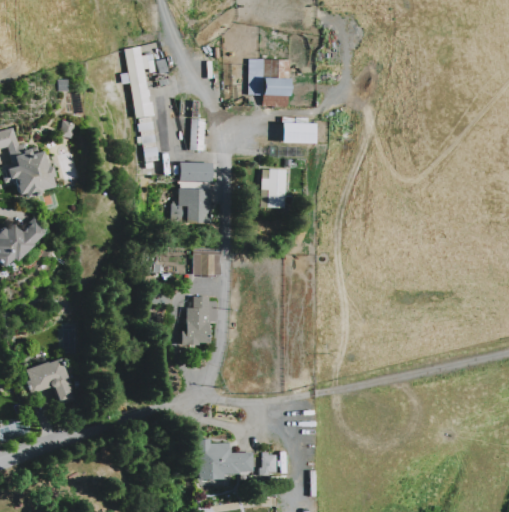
[(135,118),(152,115),(145,71),(154,69),(152,54),(141,55),(140,46),(125,49),(128,73),(122,74),(123,84),(131,83),(135,118)]
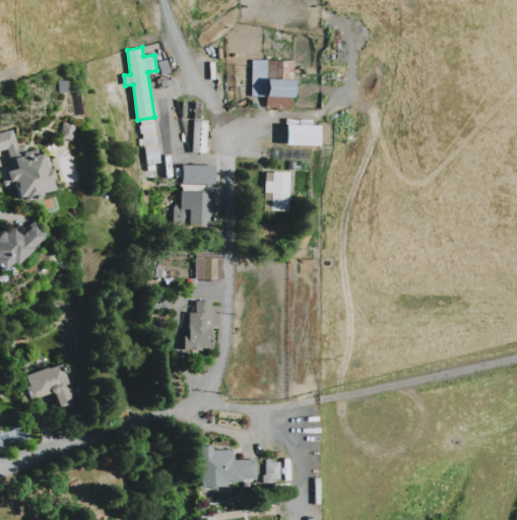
[(293,108),(295,61),(252,59),(251,95),(266,95),(266,107),(293,108)]
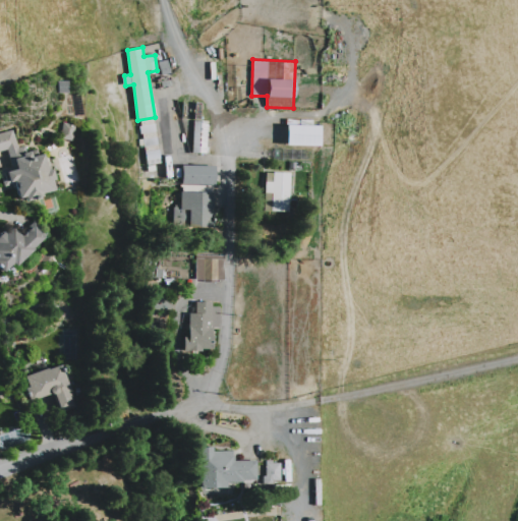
[(182,103),(182,119),(203,119),(203,104),(182,103)]
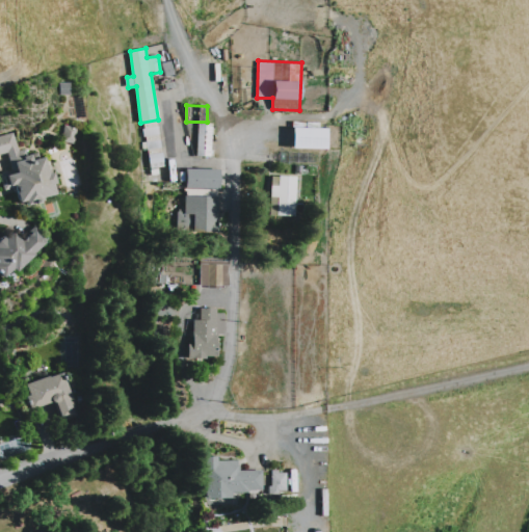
[(142,124),(148,149),(149,149),(152,168),(165,165),(158,121),(142,124)]
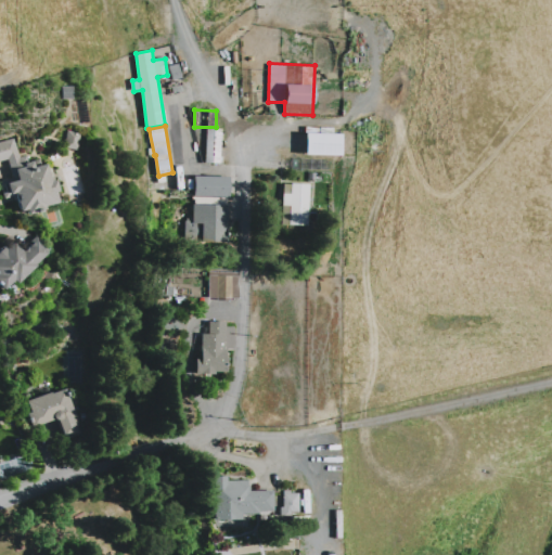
[(206,163),(220,163),(221,129),(207,128),(206,163)]
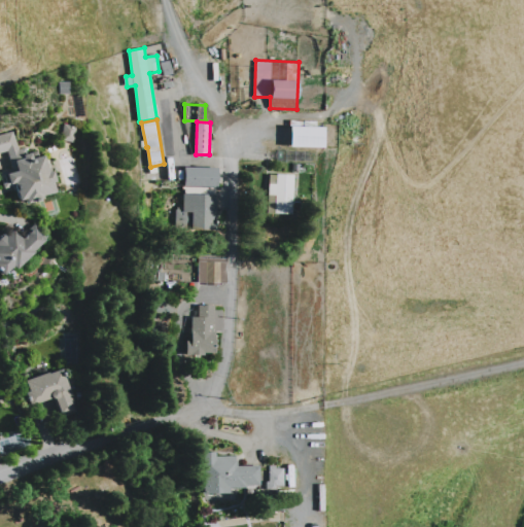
[(74,142),(76,126),(64,125),(62,140),(74,142)]
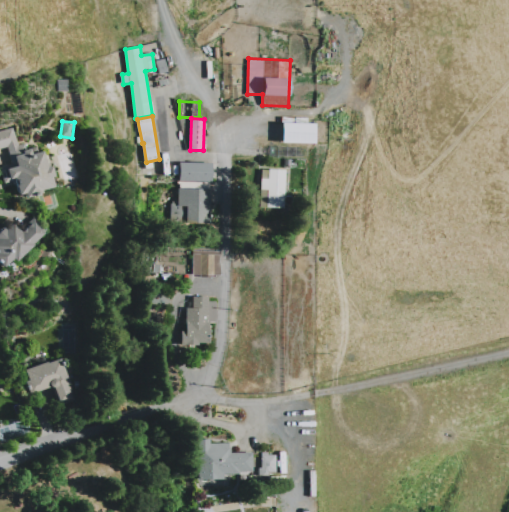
[(314,143),(314,123),(281,122),(280,142),(314,143)]
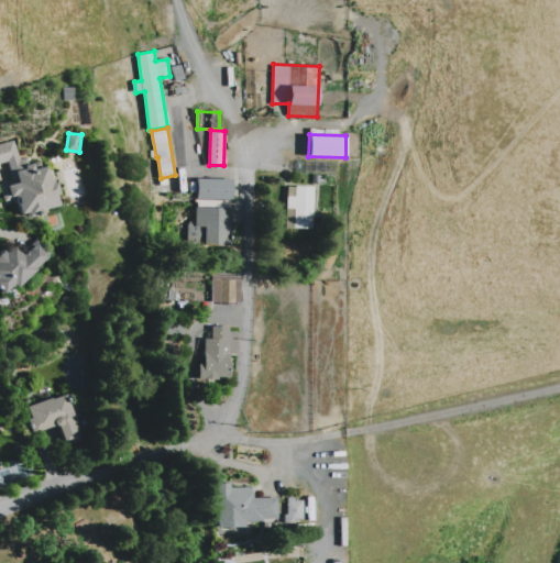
[(61,207),(56,181),(48,184),(44,161),(29,164),(28,157),(20,158),(17,141),(0,143),(0,163),(9,162),(12,180),(0,183),(0,184),(3,201),(17,198),(20,216),(61,207)]
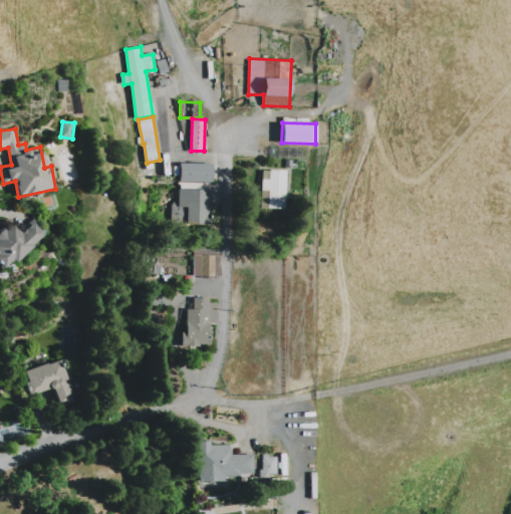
[(180,182),(212,183),(213,164),(180,163),(180,182)]
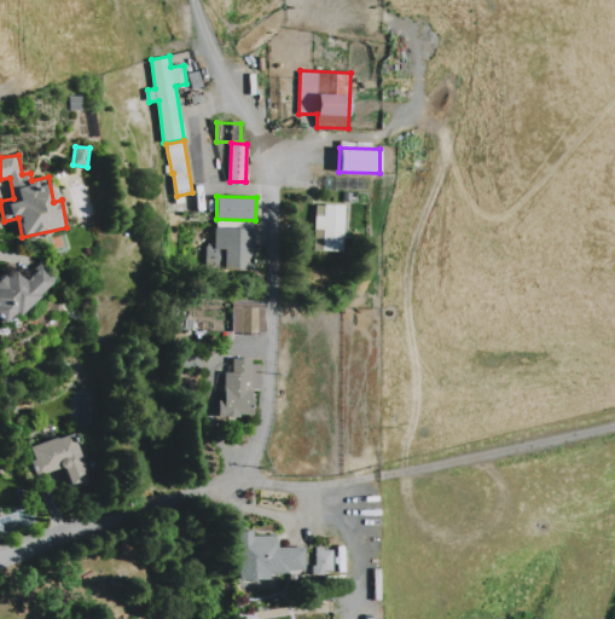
[(343,252),(344,206),(315,204),(314,250),(343,252)]
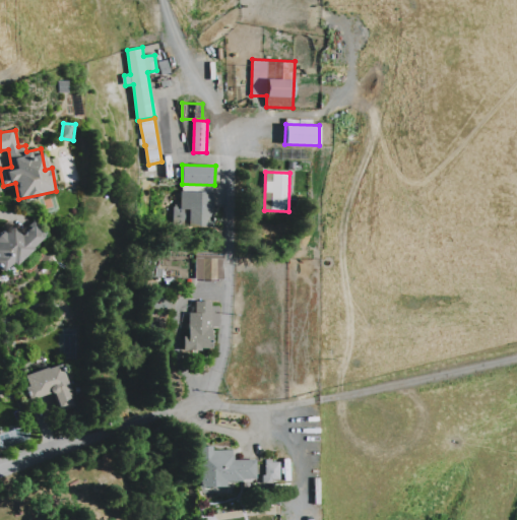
[(213,228),(213,192),(180,191),(180,205),(174,205),(174,226),(213,228)]
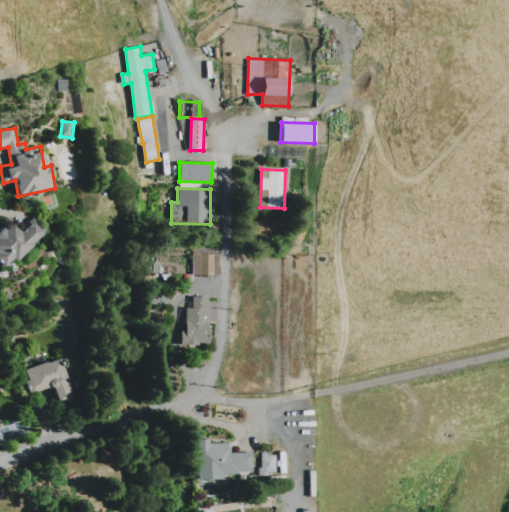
[(20,231),(11,221),(0,231),(0,263),(5,268),(43,233),(31,221),(20,231)]
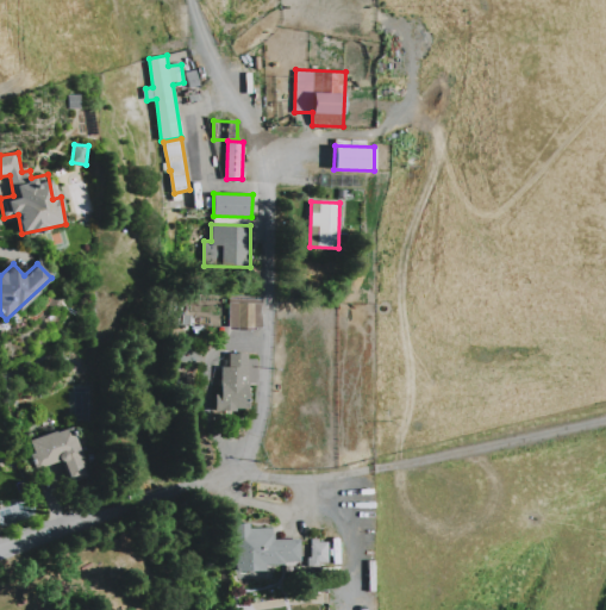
[(230,327),(263,328),(263,299),(230,298),(230,327)]
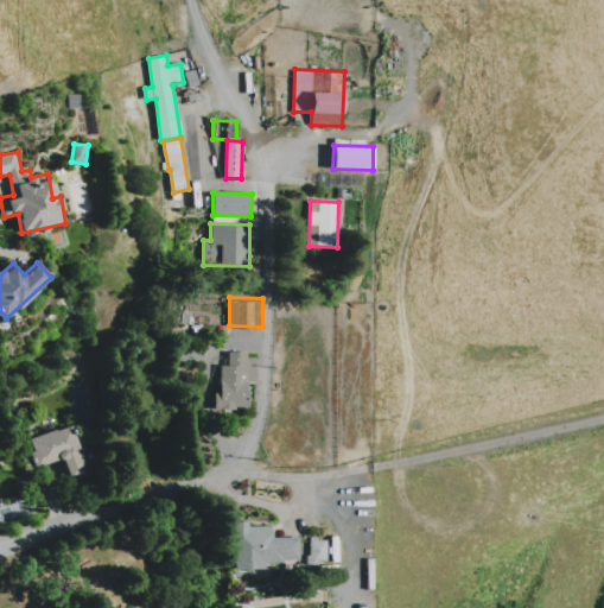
[(248,409),(248,382),(256,382),(256,354),(229,354),(229,366),(222,365),(221,393),(216,393),(216,409),(248,409)]
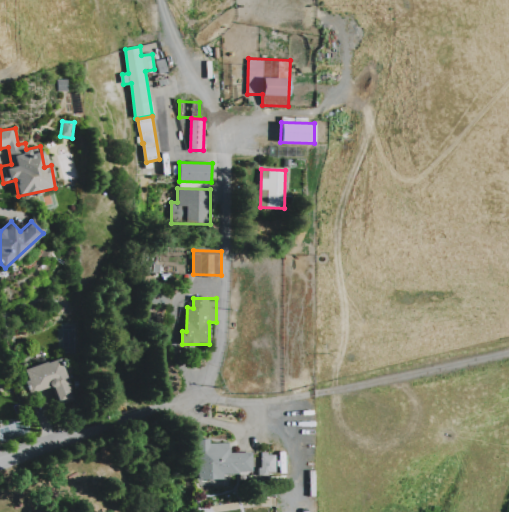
[(23,369),(30,393),(52,386),(58,405),(73,400),(60,357),(23,369)]
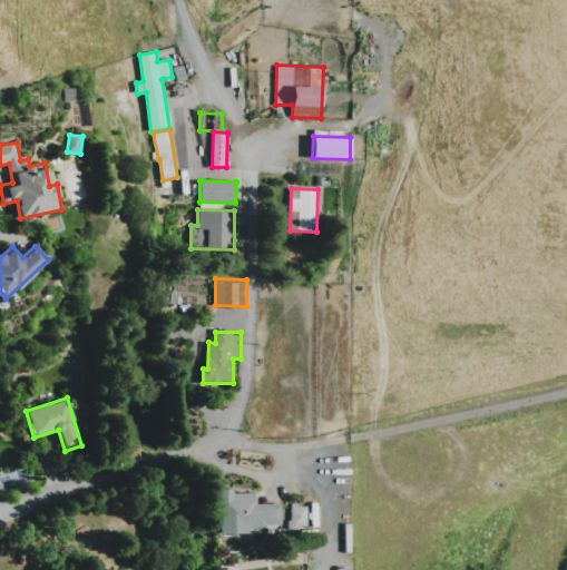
[(33,483),(30,469),(0,474),(0,478),(2,490),(33,483)]
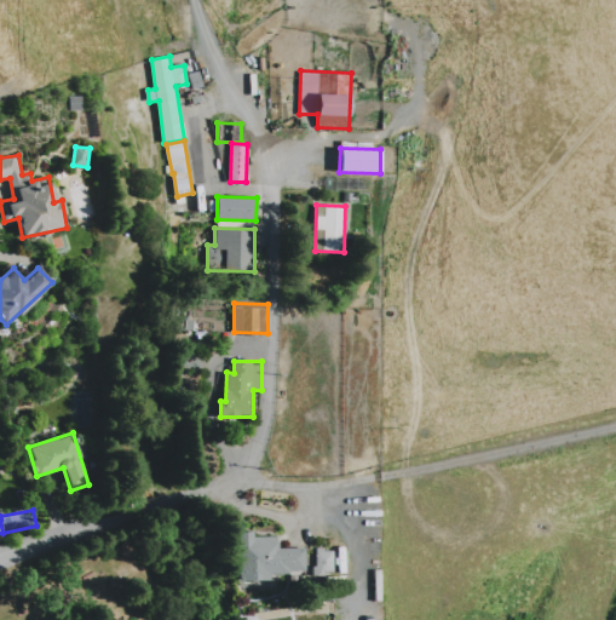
[(305,547),(278,549),(278,537),(254,537),(254,532),(239,533),(240,581),(270,580),(270,573),(306,572),(305,547)]
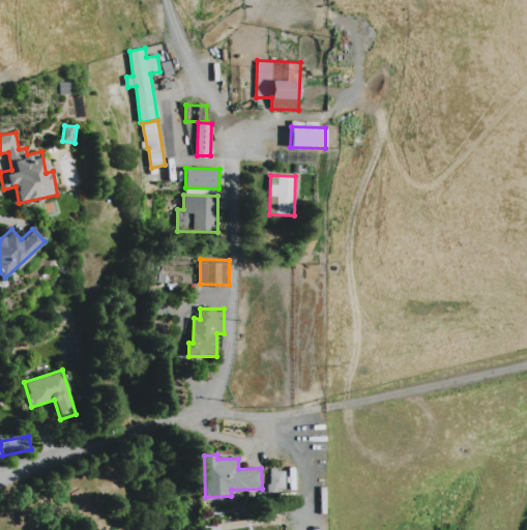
[(286,490),(286,469),(270,469),(269,489),(286,490)]
